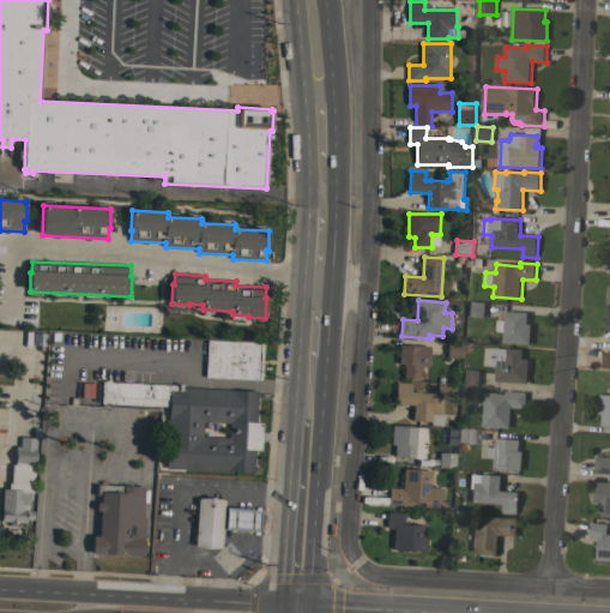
[(471,302),(487,304),(485,318),(469,317),(471,302)]
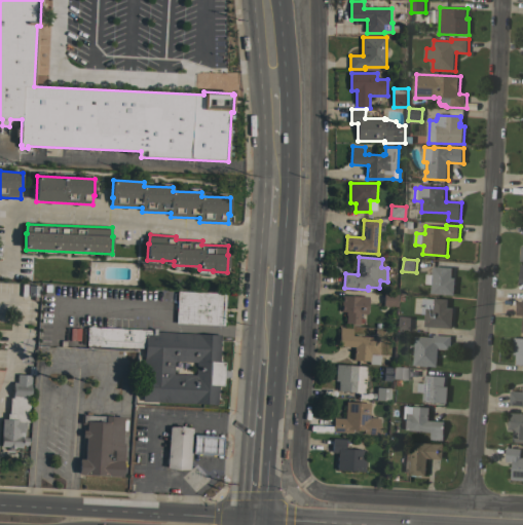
[(433,294),(434,285),(426,285),(427,274),(434,274),(435,267),(454,268),(453,278),(456,278),(455,296),(433,294)]
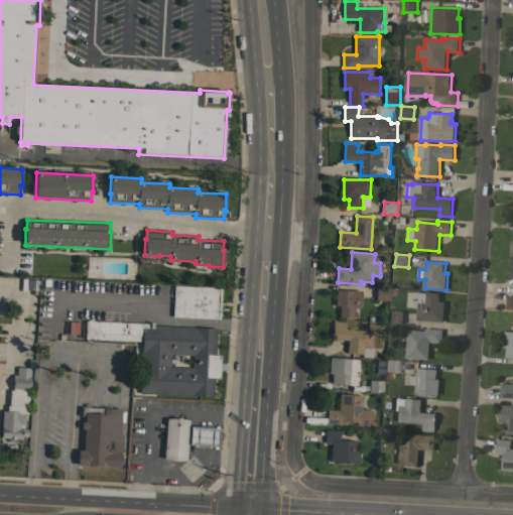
[(175,286),(223,288),(221,319),(174,317),(175,286)]
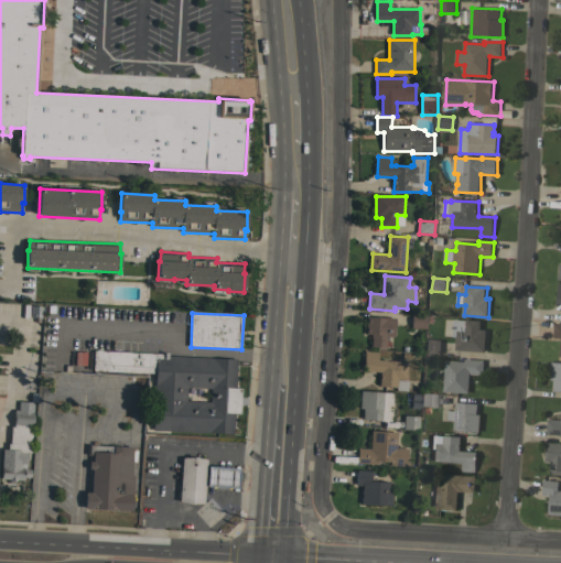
[(413,315),(429,316),(428,329),(412,328),(413,315)]
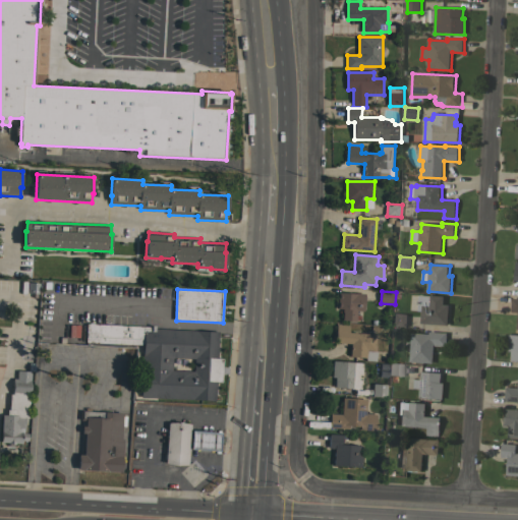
[(357,322),(344,321),(344,312),(344,309),(339,309),(339,307),(340,307),(340,303),(339,303),(340,299),(341,299),(341,295),(340,295),(340,293),(359,294),(366,294),(365,312),(358,311),(357,322)]
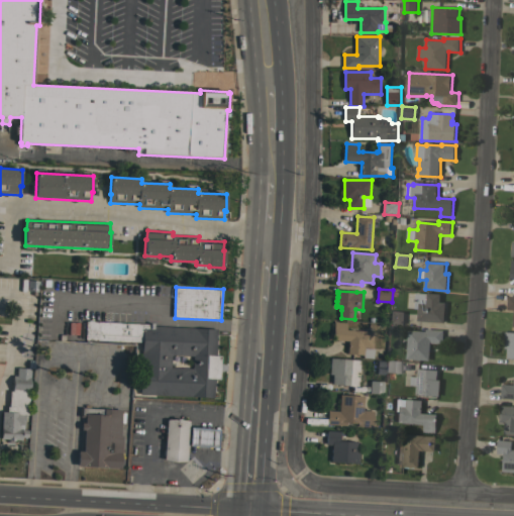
[(420,309),(408,308),(409,293),(428,294),(442,295),(441,303),(447,303),(445,323),(419,321),(420,309)]
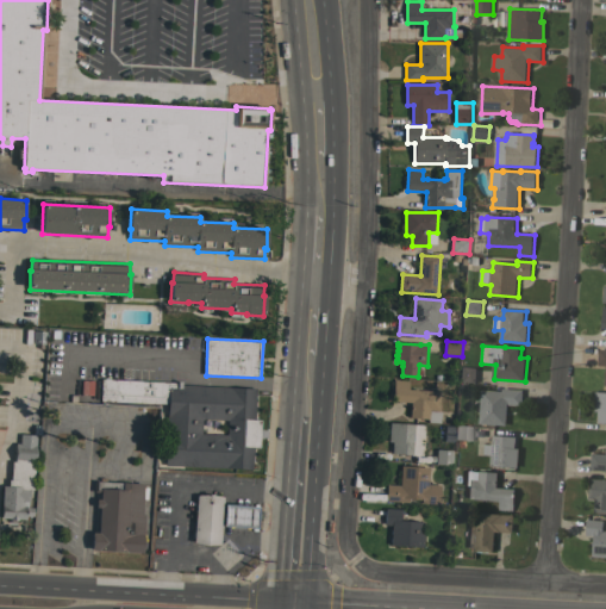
[(462,368),(478,368),(478,384),(461,383),(462,368)]
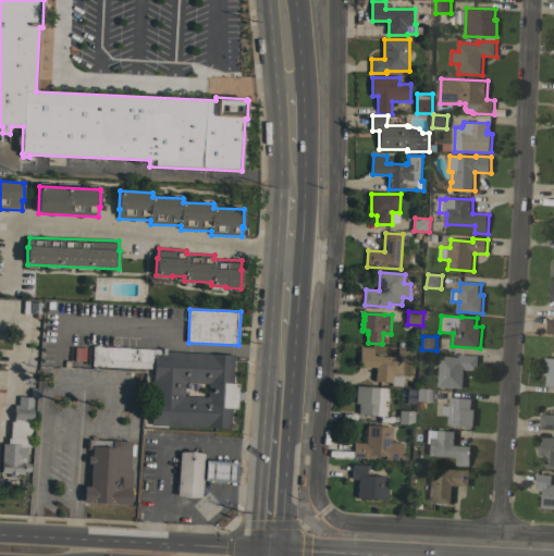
[(165,350),(165,353),(234,356),(234,359),(235,359),(234,384),(238,384),(237,409),(233,409),(232,429),(152,425),(155,369),(94,367),(94,363),(90,363),(90,358),(94,358),(94,347),(165,350)]
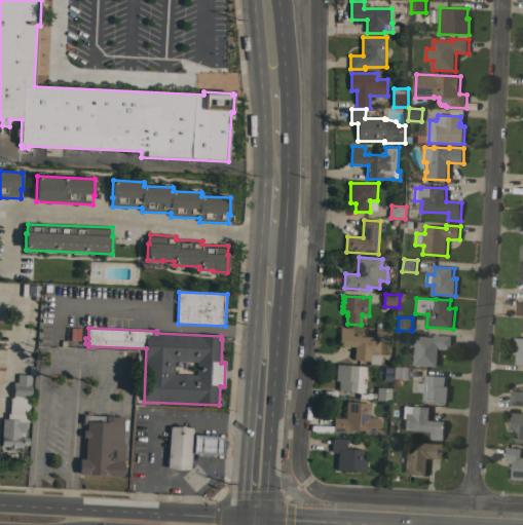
[(359,337),(359,336),(361,336),(361,337),(381,338),(380,355),(382,355),(381,365),(371,364),(371,362),(355,361),(356,347),(340,346),(341,328),(355,329),(353,336),(359,337)]
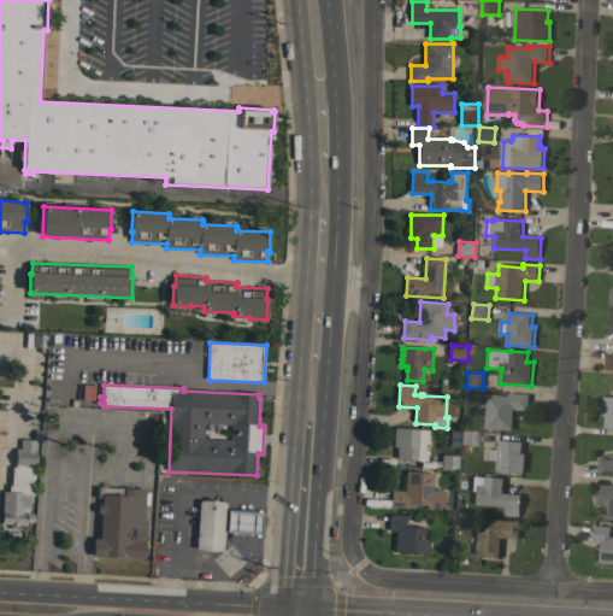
[(510,397),(510,393),(531,394),(530,411),(516,410),(513,430),(487,429),(488,396),(510,397)]
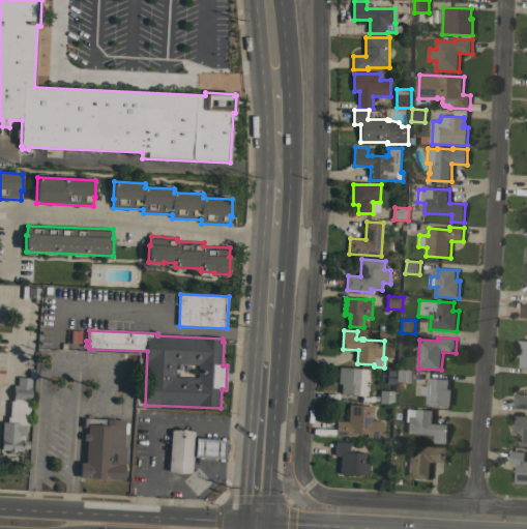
[(371,374),(377,375),(376,393),(370,392),(370,397),(342,394),(343,385),(340,384),(341,368),(371,370),(371,374)]
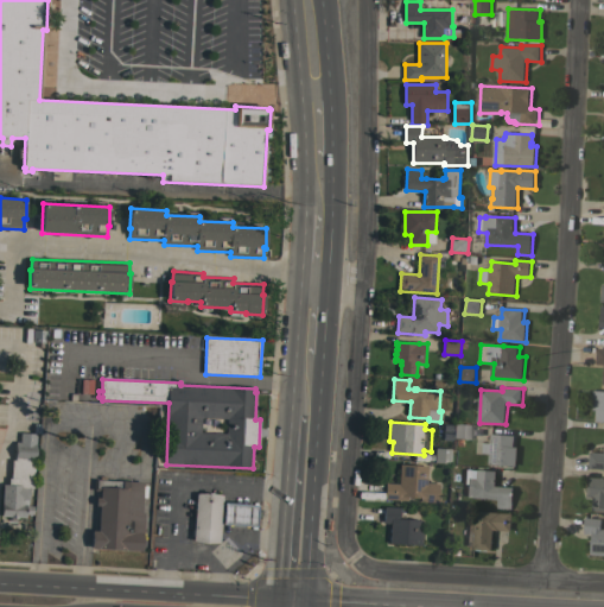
[(456,424),(472,425),(472,428),(474,428),(472,438),(471,441),(456,440),(456,424)]
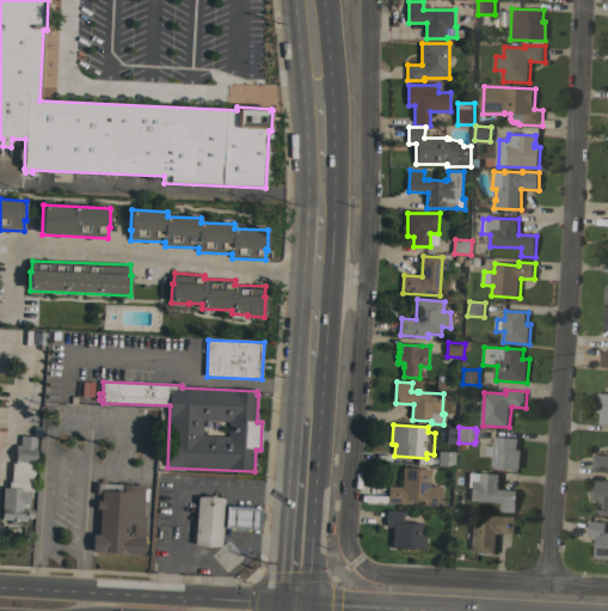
[(18,521),(18,523),(13,523),(13,520),(2,520),(5,488),(10,488),(10,482),(13,482),(14,464),(17,464),(17,446),(22,446),(23,437),(38,438),(35,493),(31,492),(31,505),(25,503),(24,508),(28,508),(28,511),(35,512),(35,519),(26,518),(26,521),(18,521)]
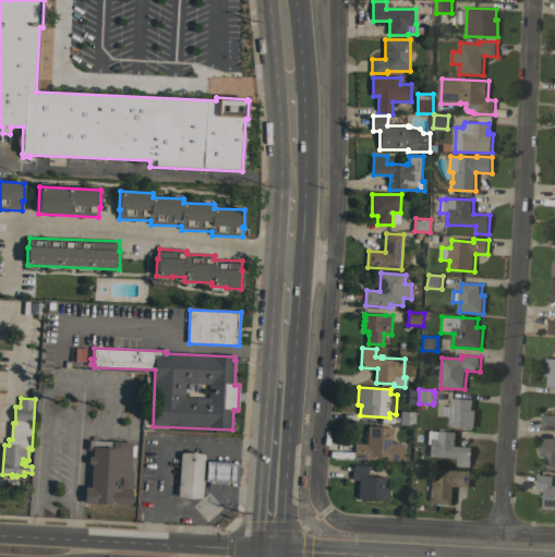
[(451,416),(445,416),(445,407),(451,408),(453,399),(474,400),(473,411),(477,411),(475,428),(450,426),(451,416)]
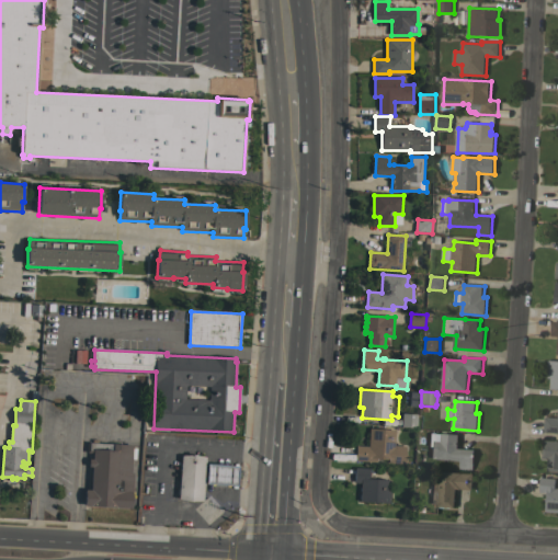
[(419,415),(418,429),(402,427),(403,414),(419,415)]
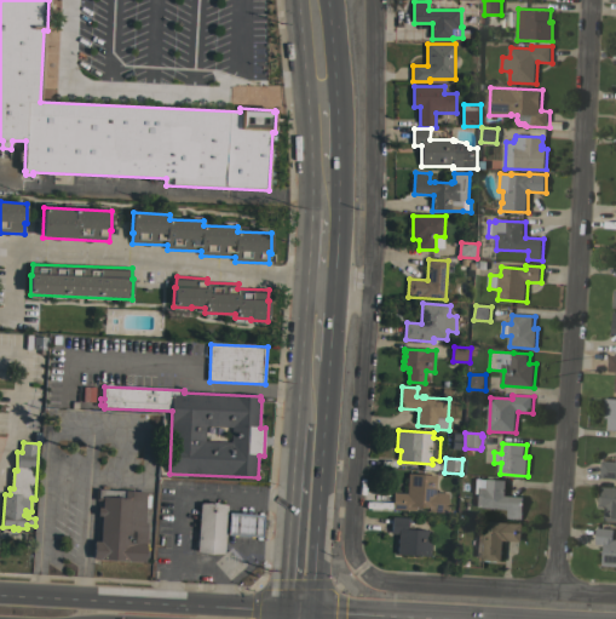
[(615,479),(602,477),(603,462),(615,463),(615,479)]
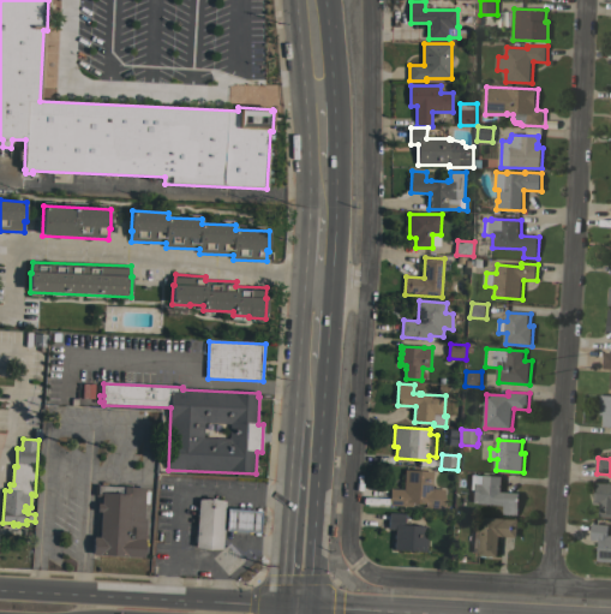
[(435,472),(432,489),(447,490),(445,510),(426,508),(427,505),(413,504),(413,507),(390,506),(391,489),(405,490),(406,470),(435,472)]
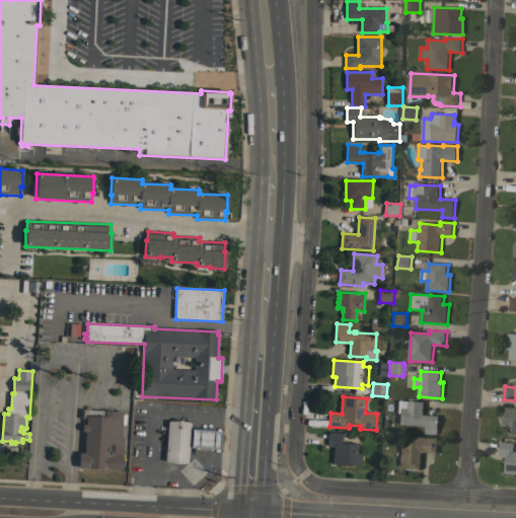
[(399,425),(400,414),(398,414),(398,401),(409,401),(425,402),(424,416),(440,417),(439,434),(426,434),(426,427),(399,425)]
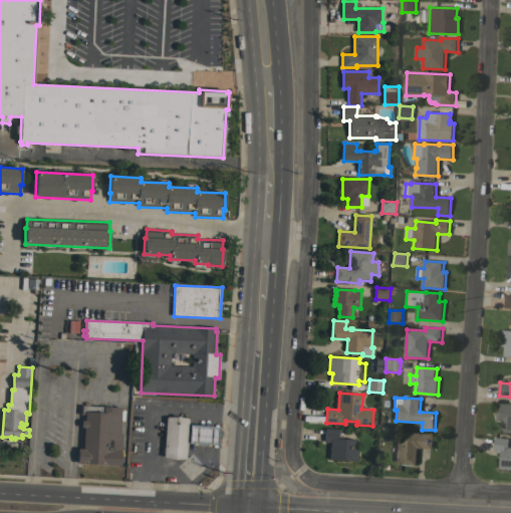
[(510,432),(502,432),(503,421),(498,421),(499,404),(510,405),(510,432)]
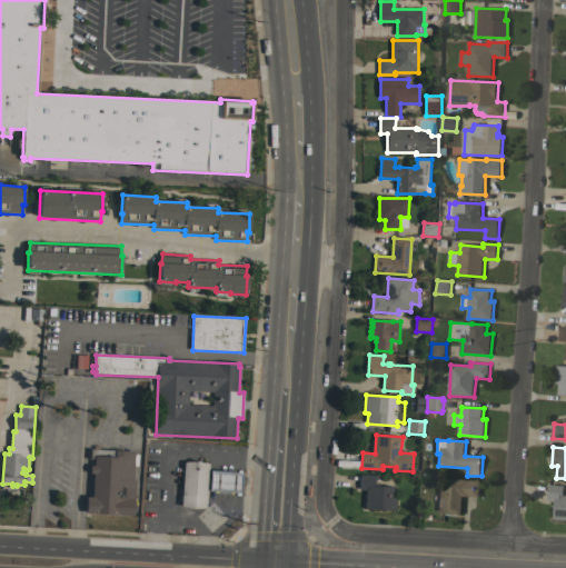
[(133,480),(137,480),(135,516),(87,514),(87,497),(93,497),(95,474),(90,474),(91,466),(95,467),(96,459),(89,459),(89,449),(136,451),(133,480)]
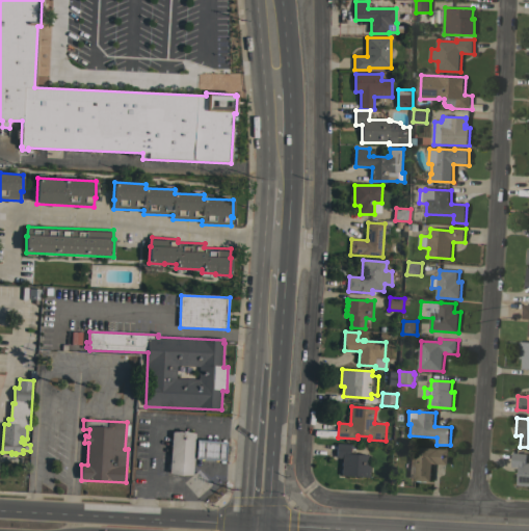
[(169,476),(192,477),(193,433),(169,433),(169,476)]
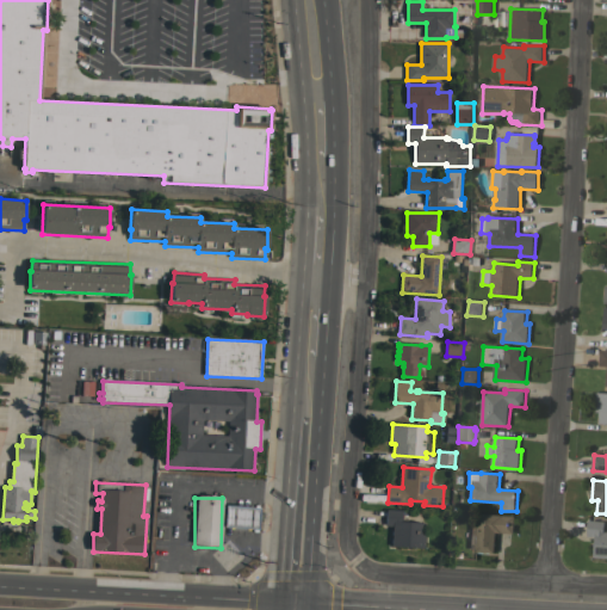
[(260,509),(259,531),(224,528),(227,506),(260,509)]
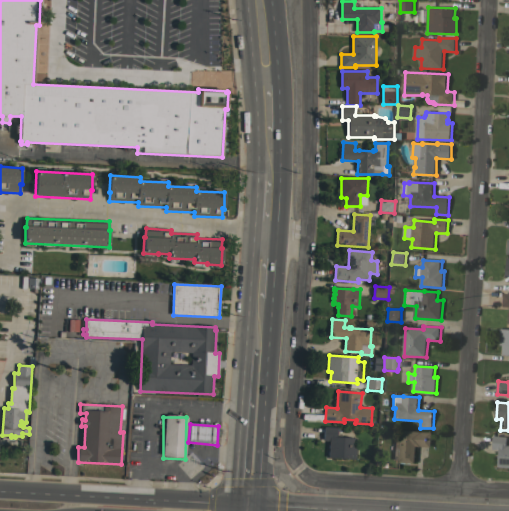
[(330,441),(324,441),(325,427),(338,428),(337,437),(356,439),(356,449),(357,450),(356,460),(329,458),(330,441)]
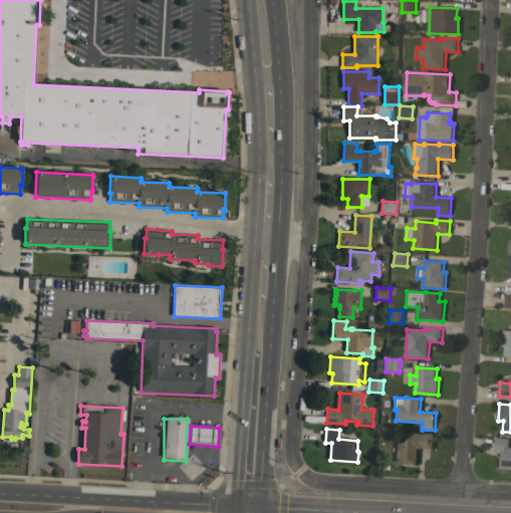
[(434,449),(419,448),(417,466),(401,465),(402,463),(396,462),(399,432),(435,435),(434,449)]
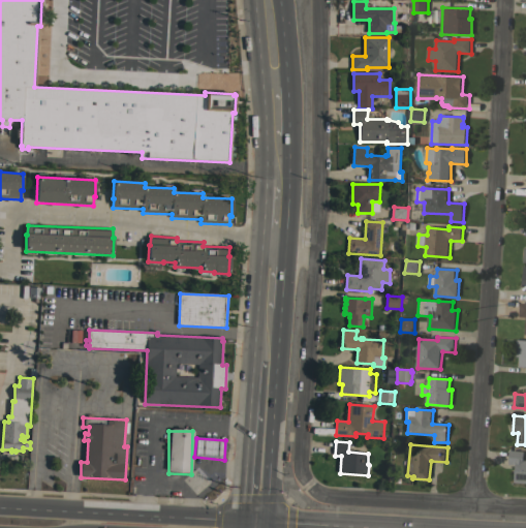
[(517,462),(511,462),(512,451),(525,452),(525,461),(525,484),(516,483),(517,462)]
